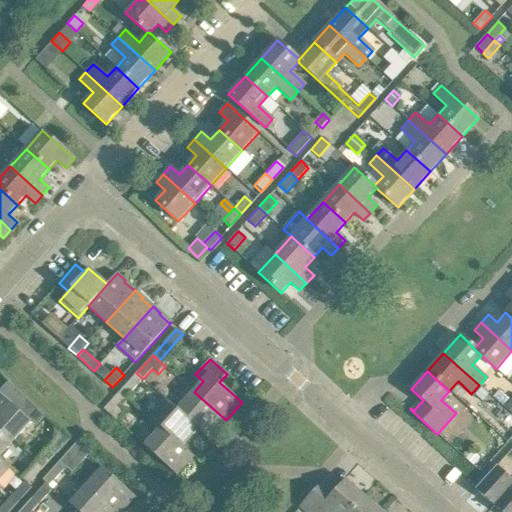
[(126,397),(143,379),(136,373),(120,391),(126,397)]
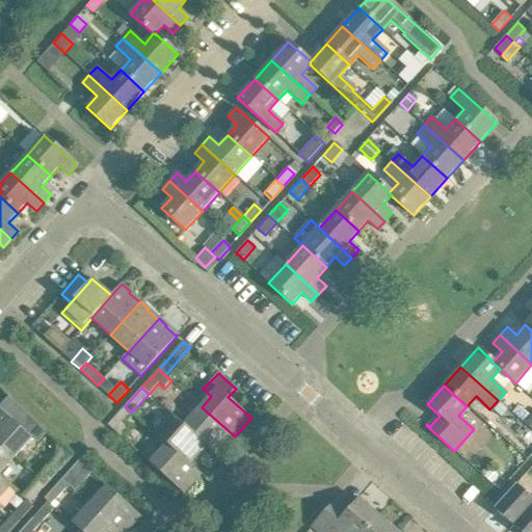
[(498,400),(491,407),(499,414),(505,406),(498,400)]
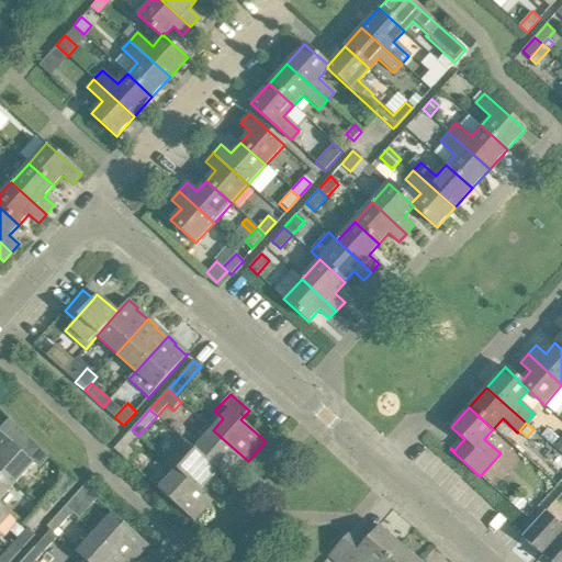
[(248,461),(213,430),(194,450),(217,471),(229,482),(237,473),(236,472),(246,461),(247,462),(248,461)]
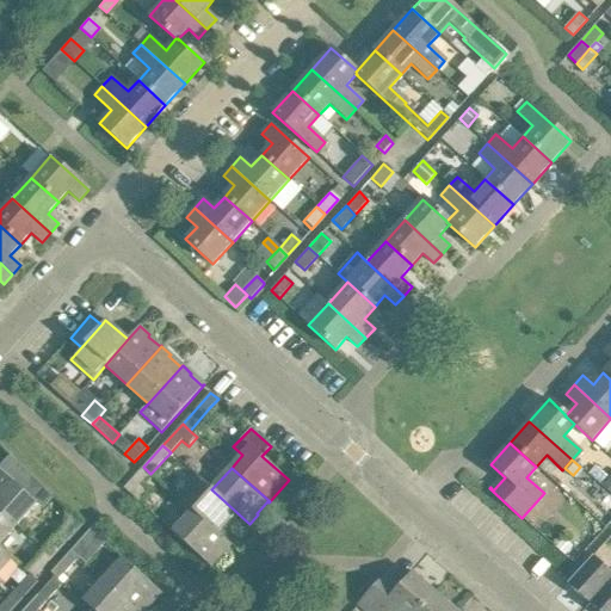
[(37,504),(0,469),(0,507),(18,524),(37,504)]
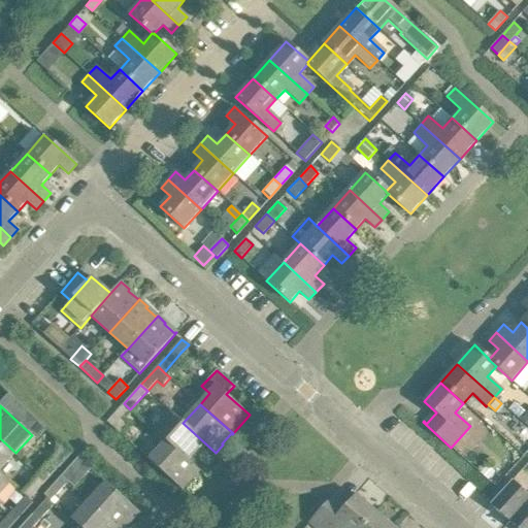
[(204,442),(183,423),(171,411),(154,430),(165,441),(166,440),(188,461),(188,460),(189,460),(204,442)]
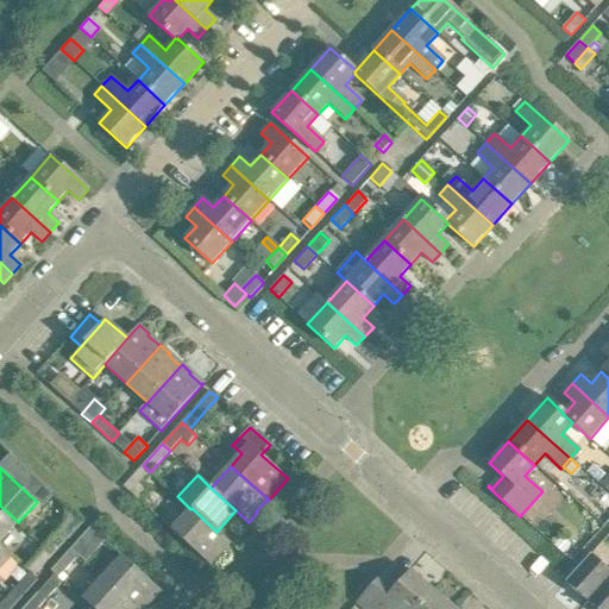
[(146,490),(140,484),(132,477),(124,487),(138,500),(146,490)]
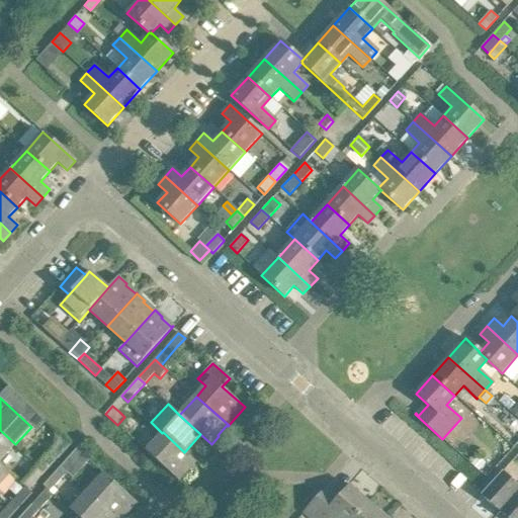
[(0,460),(15,444),(0,430),(0,460)]
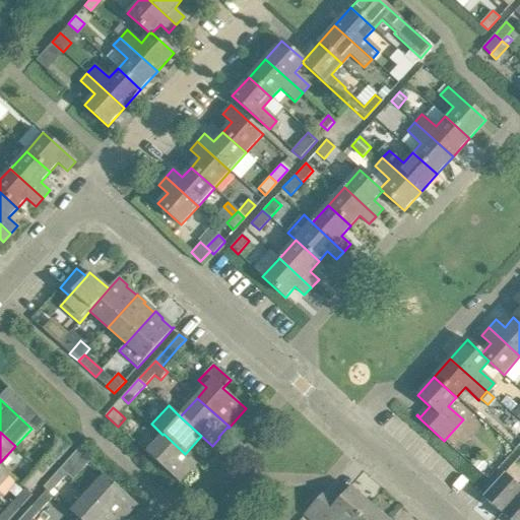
[(197,463),(185,453),(185,454),(164,434),(163,435),(146,453),(180,482),(180,481),(179,480),(188,470),(189,472),(197,463)]
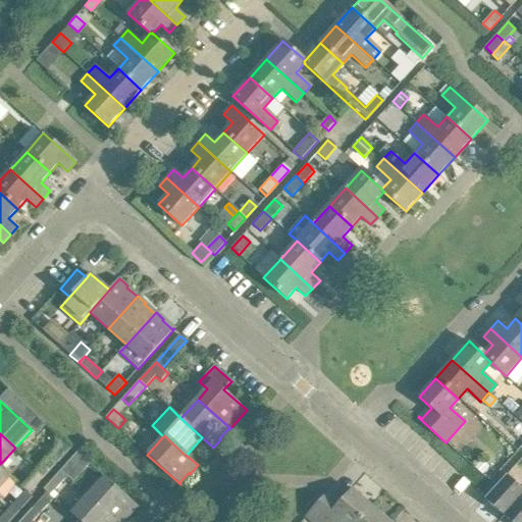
[(48,472),(62,457),(55,451),(39,469),(46,475),(48,472)]
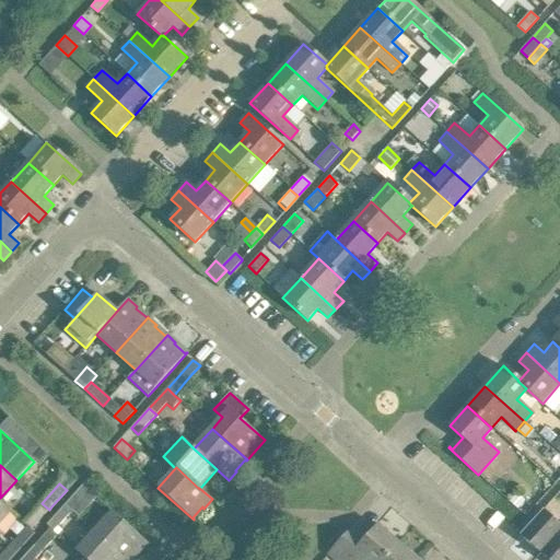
[(73,511),(90,491),(83,485),(66,504),(73,511)]
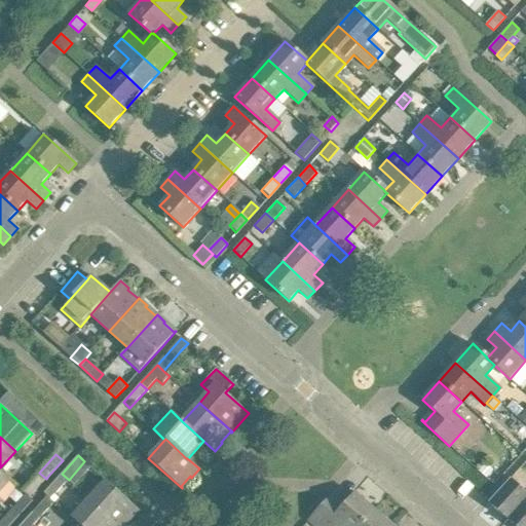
[(487,464),(480,473),(487,479),(494,472),(487,464)]
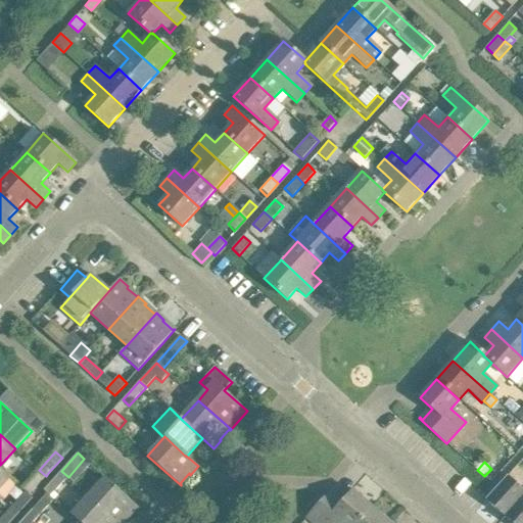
[(0,487),(9,477),(0,468),(0,487)]
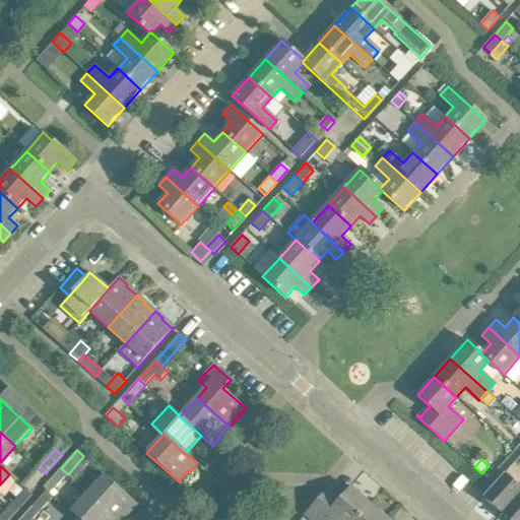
[(28,492),(46,473),(39,467),(21,485),(24,489),(25,489),(28,492)]
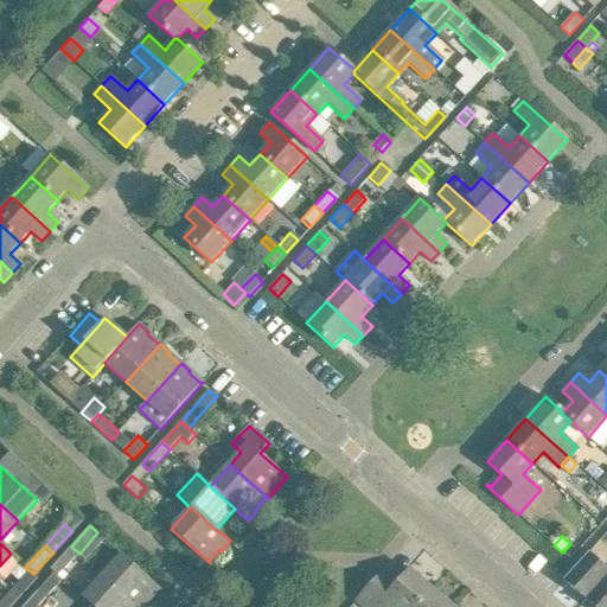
[(59,576),(80,554),(71,547),(52,569),(59,576)]
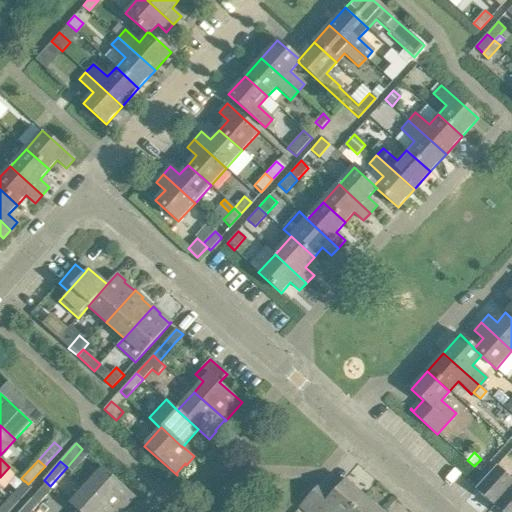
[(493,506),(511,485),(511,479),(497,466),(475,489),(493,506)]
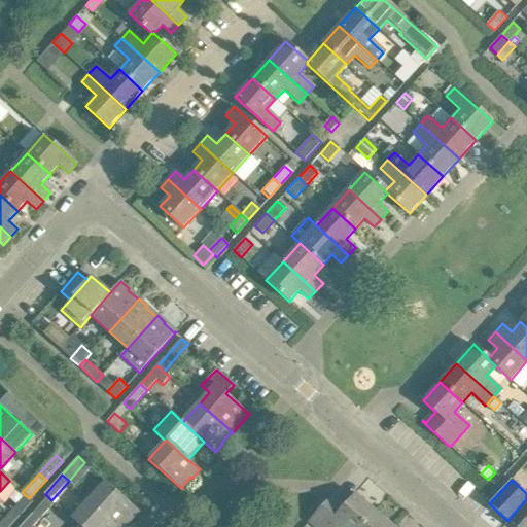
[(139,512),(106,482),(90,499),(119,526),(125,526),(130,523),(128,521),(137,512),(138,513),(139,512)]
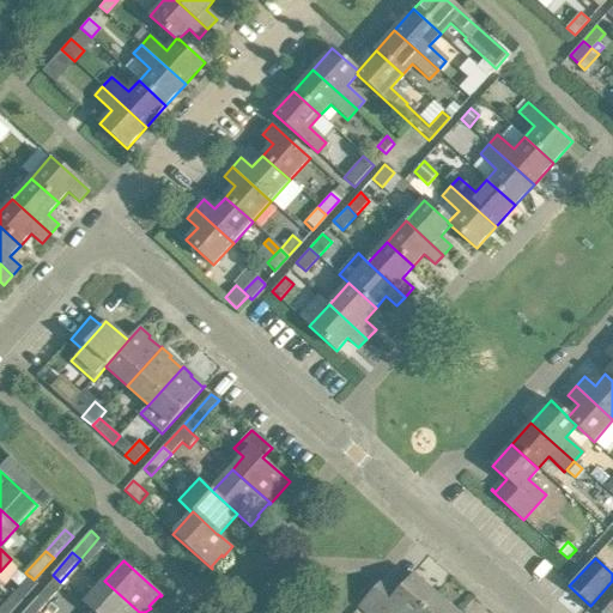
[(401,612),(417,612),(435,594),(414,575),(401,590),(390,581),(394,577),(389,574),(360,607),(366,612),(395,612),(399,611),(401,612)]
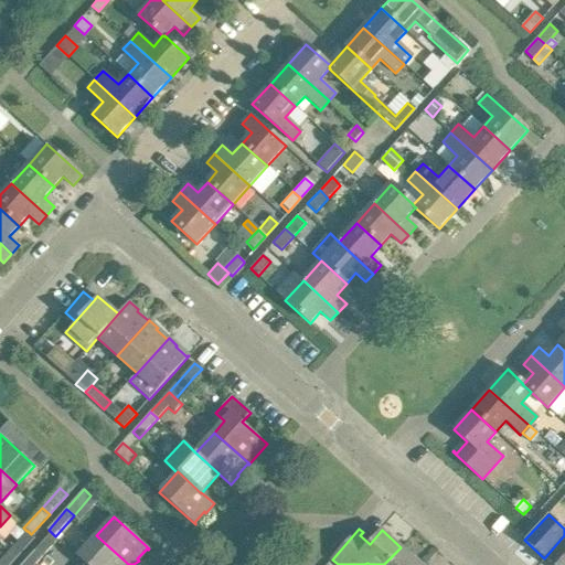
[(59,540),(55,536),(49,530),(48,531),(49,532),(32,552),(41,558),(59,540)]
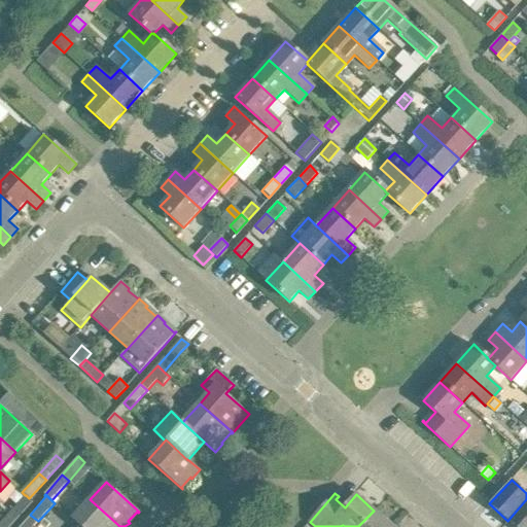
[(15,520),(32,501),(29,498),(26,495),(25,495),(8,514),(15,520)]
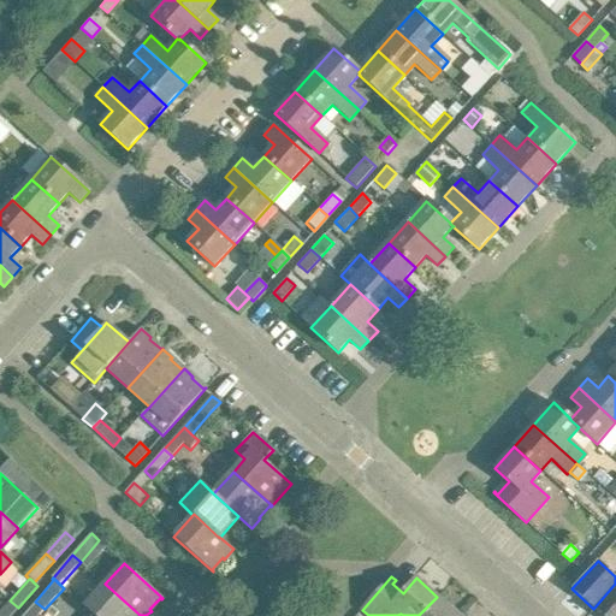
[(140,615),(105,584),(83,608),(93,615),(140,615)]
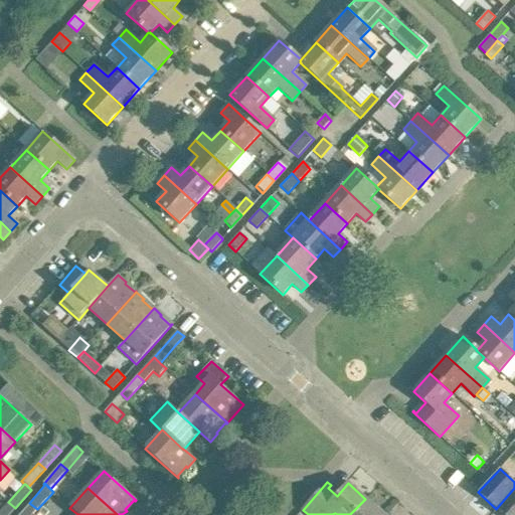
[(503,514),(514,514),(514,488),(496,509),(503,514)]
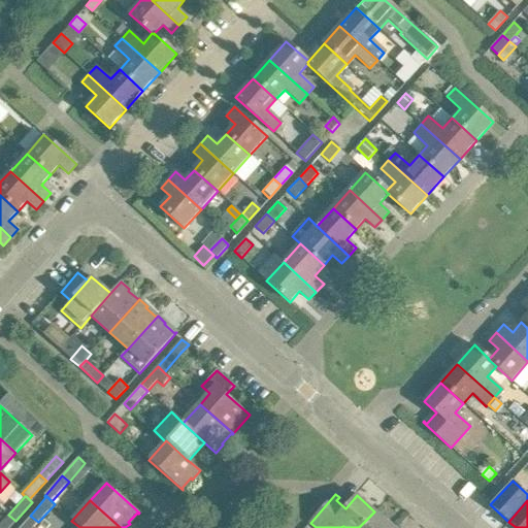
[(392,527),(374,512),(359,527),(392,527)]
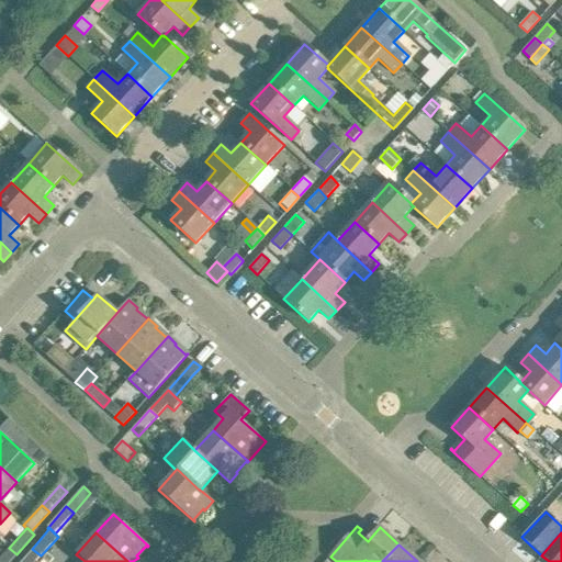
[(0,561),(8,561),(17,554),(9,548),(0,557),(0,561)]
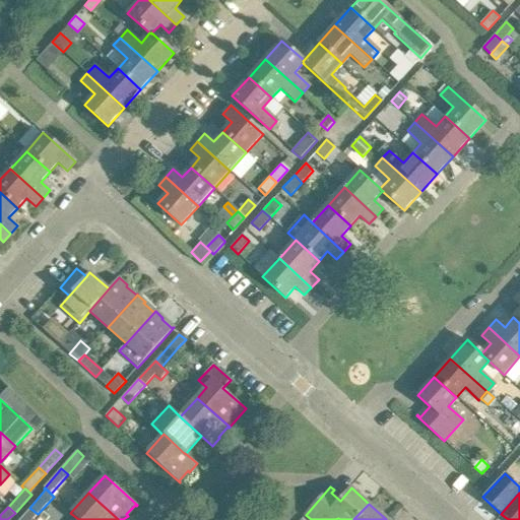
[(33,519),(38,514),(29,508),(18,519),(33,519)]
